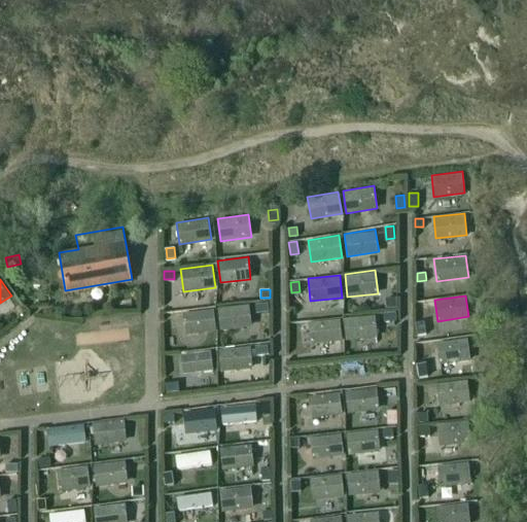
[(396,297),(386,298),(387,306),(396,306),(396,297)]
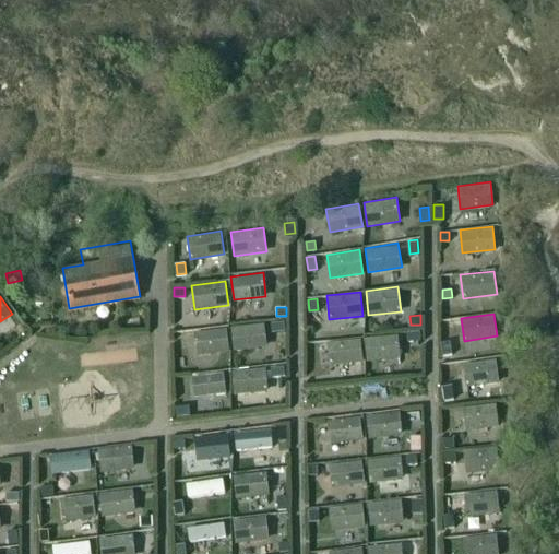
[(284,320),(271,321),(272,331),(285,329),(284,320)]
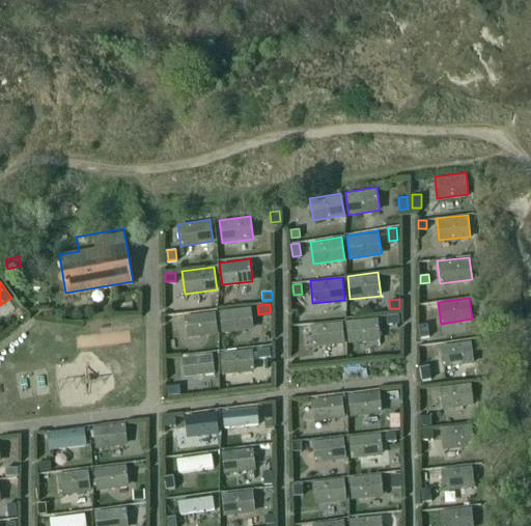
[(253,328),(250,306),(219,309),(222,332),(253,328)]
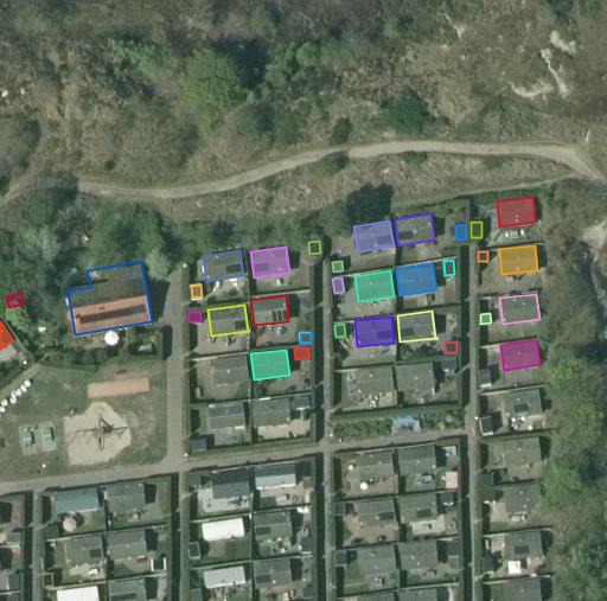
[(250,381),(247,353),(210,358),(213,384),(250,381)]
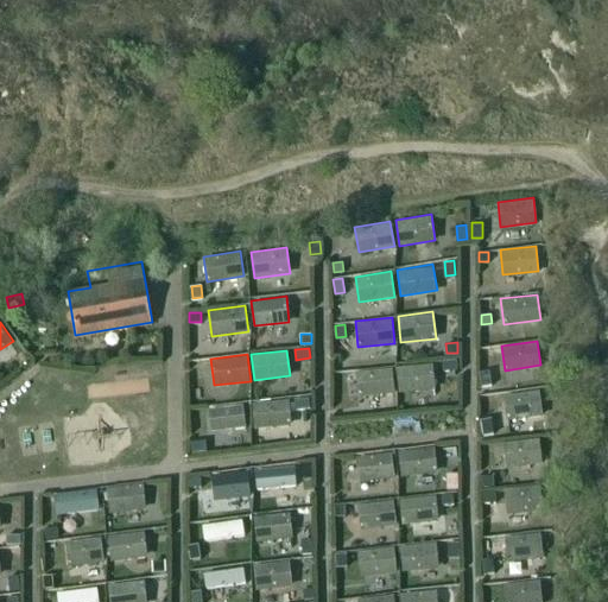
[(444,368),(458,367),(457,357),(443,359),(444,368)]
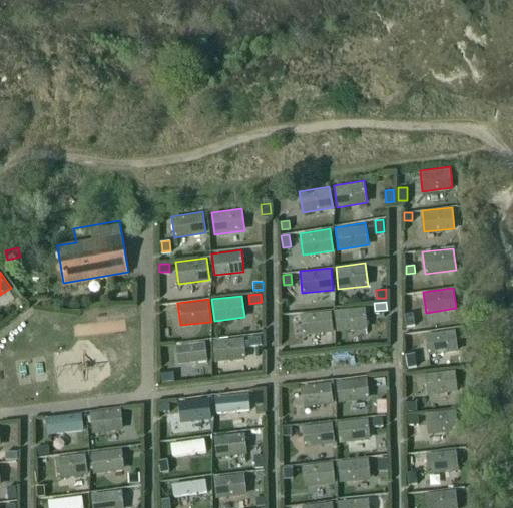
[(367,327),(365,306),(335,309),(337,330),(367,327)]
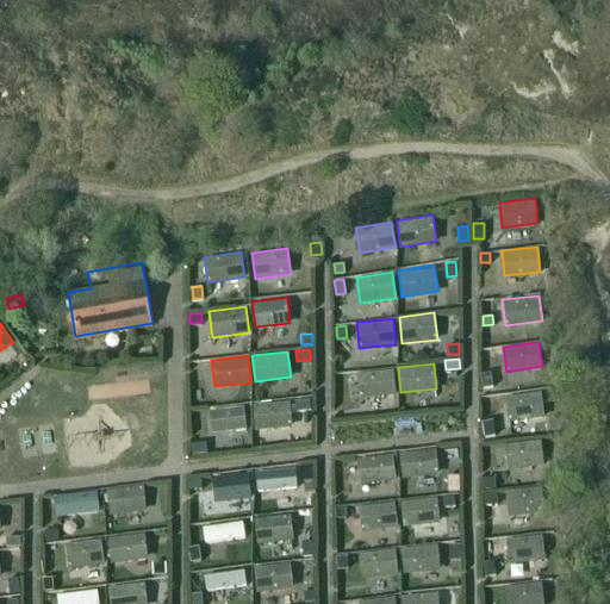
[(396,393),(393,367),(356,372),(360,397),(396,393)]
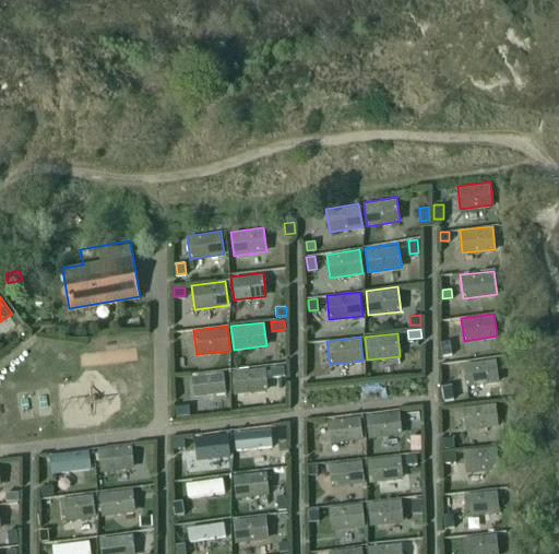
[(442,355),(452,353),(450,340),(441,342),(442,355)]
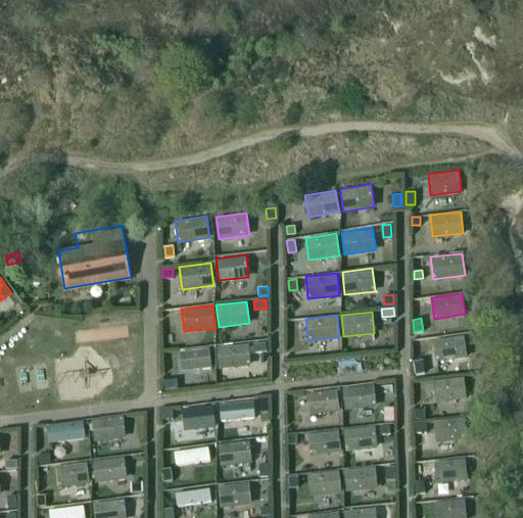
[(467,356),(464,334),(433,338),(436,361),(467,356)]
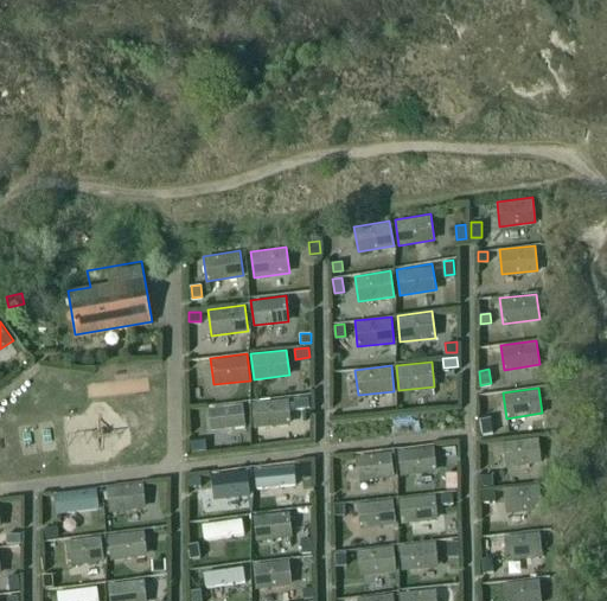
[(308,396),(294,397),(295,408),(310,407),(308,396)]
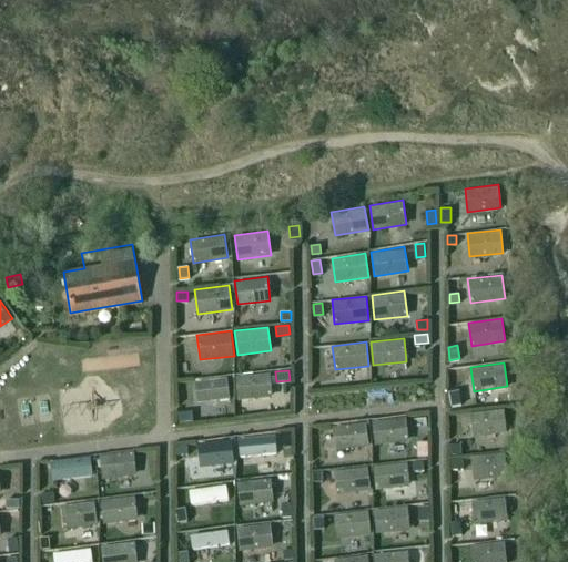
[(272,396),(270,373),(236,376),(239,399),(272,396)]
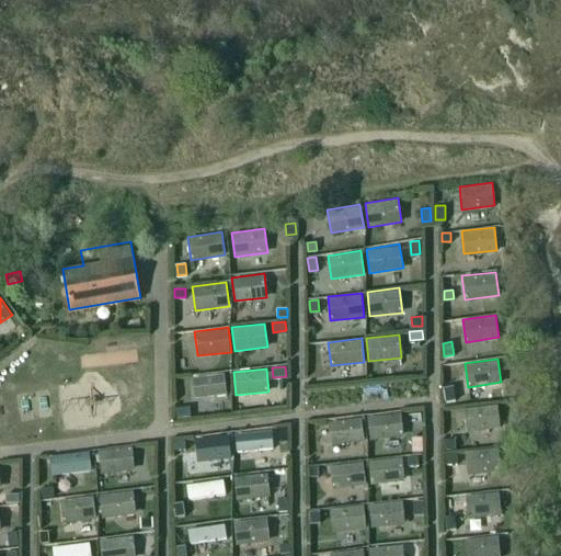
[(224,399),(220,376),(187,379),(190,403),(224,399)]
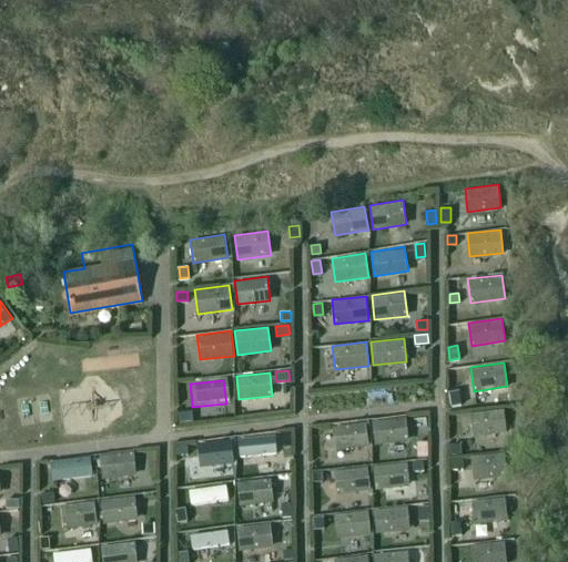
[(460,404),(459,391),(450,392),(453,405),(460,404)]
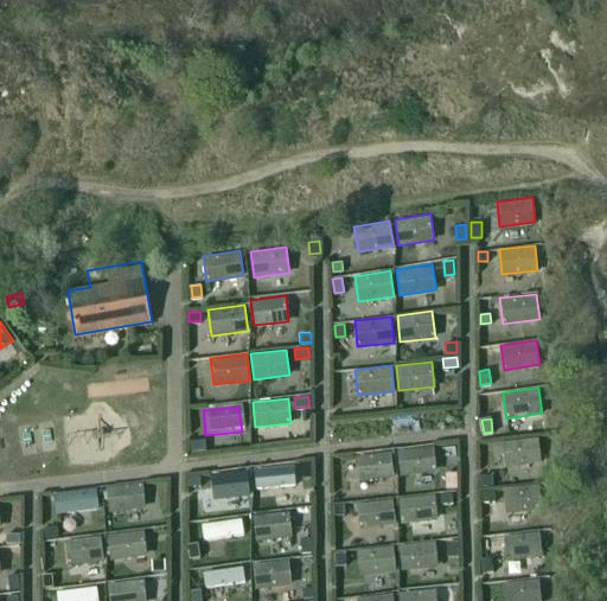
[(542,461),(538,436),(502,441),(505,466),(542,461)]
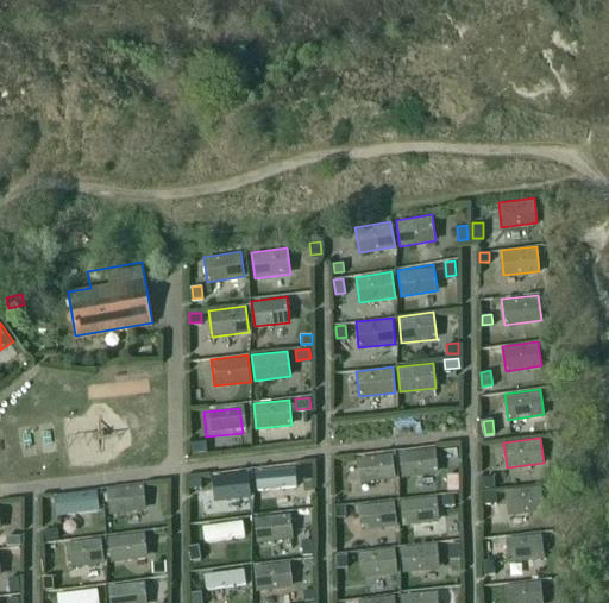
[(206,440),(192,443),(193,452),(207,451),(206,440)]
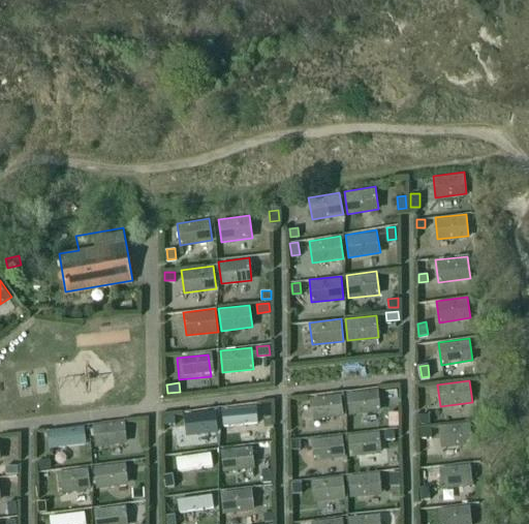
[(380,409),(377,389),(346,392),(348,413),(380,409)]
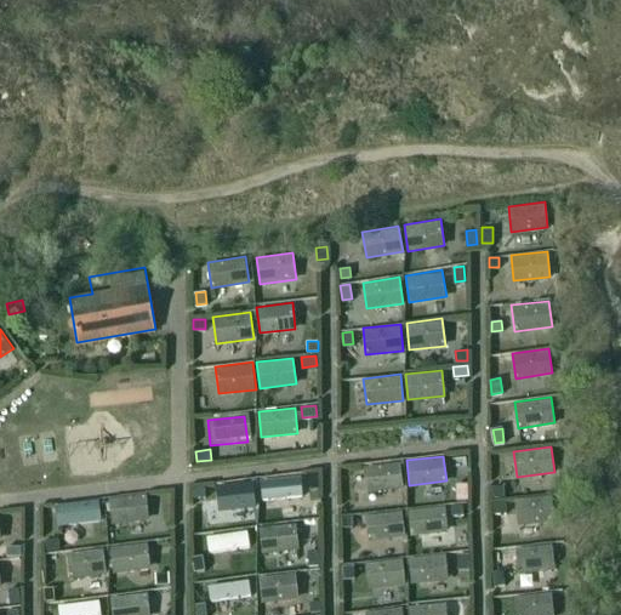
[(403,487),(399,461),(363,465),(365,491),(403,487)]
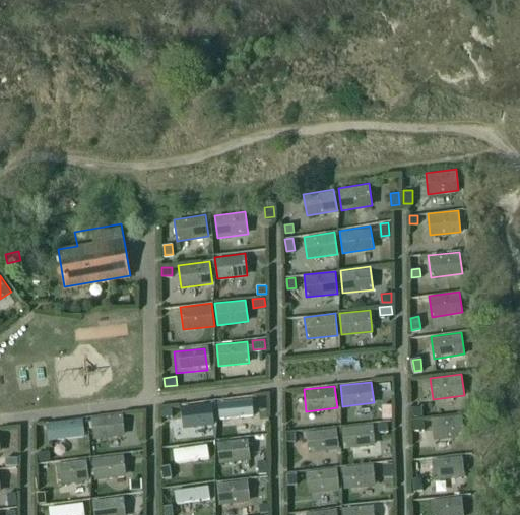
[(257,396),(258,408),(266,407),(265,395),(257,396)]
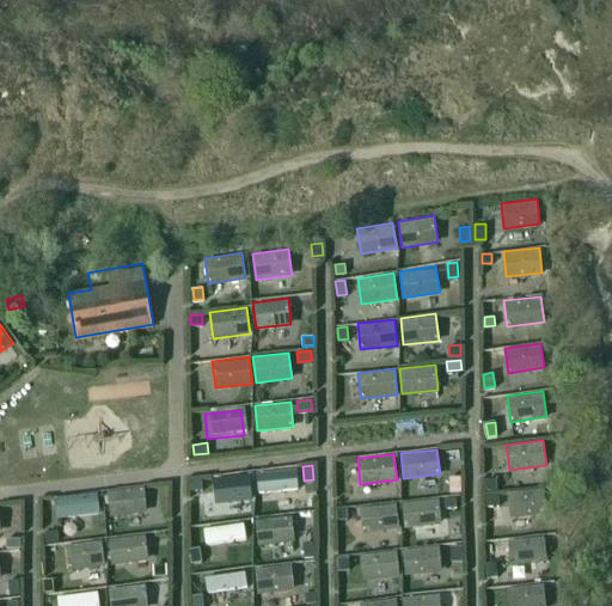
[(300,494),(297,469),(261,472),(263,499),(300,494)]
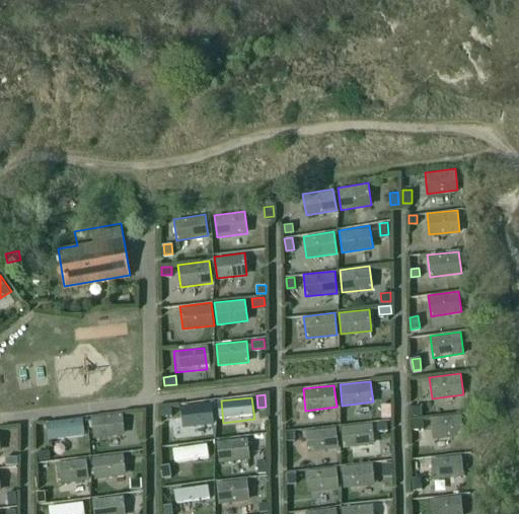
[(214,423),(212,400),(180,405),(182,427),(214,423)]
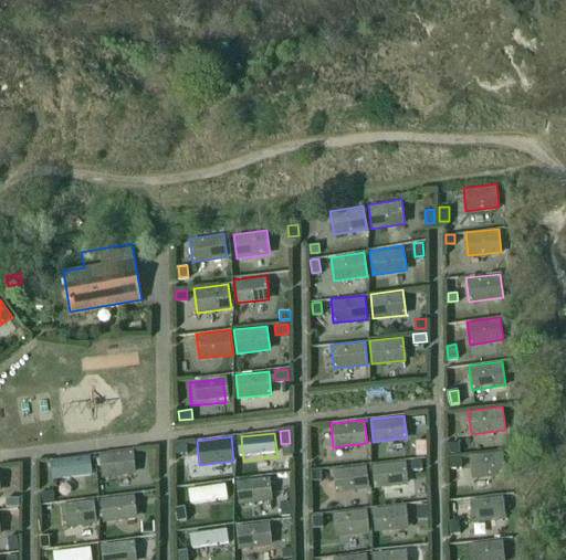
[(426,440),(417,440),(417,453),(426,453),(426,440)]
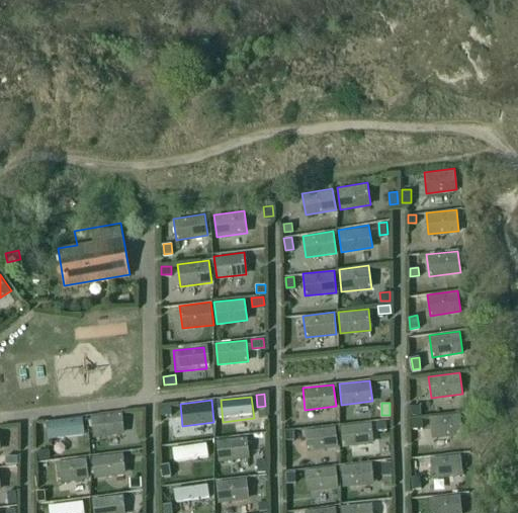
[(162,414),(171,414),(171,405),(161,405),(162,414)]
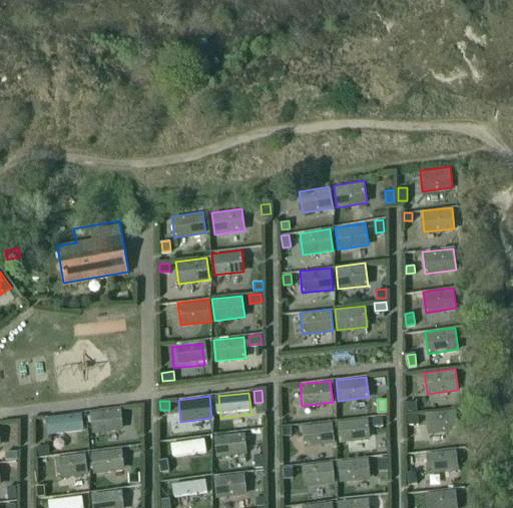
[(417,410),(417,402),(408,402),(408,410),(417,410)]
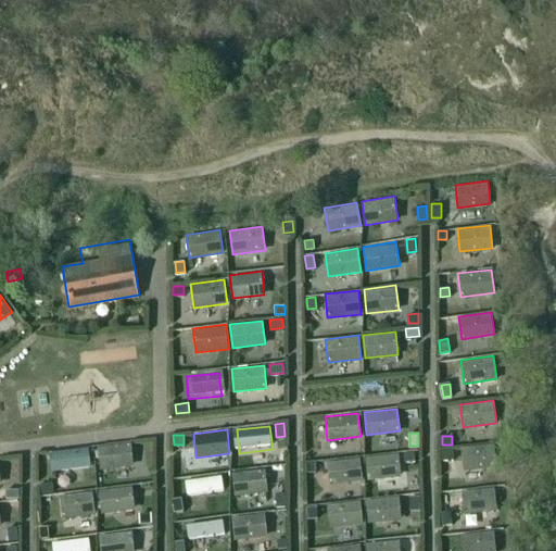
[(134,465),(130,441),(98,446),(101,470),(134,465)]
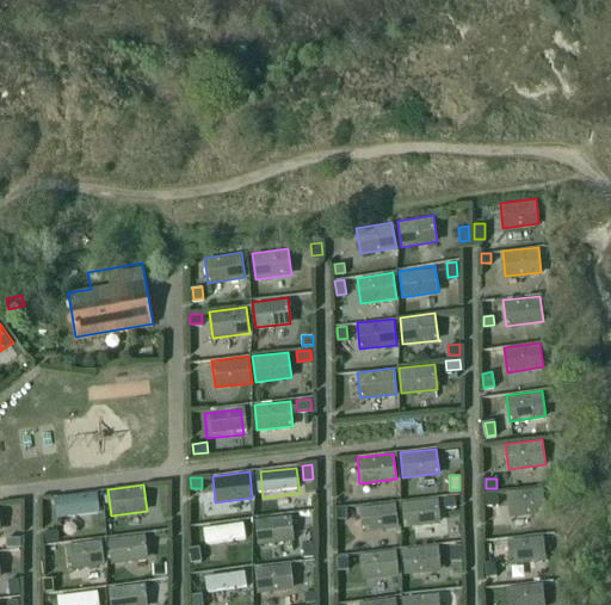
[(545,512),(543,486),(507,489),(510,516),(545,512)]
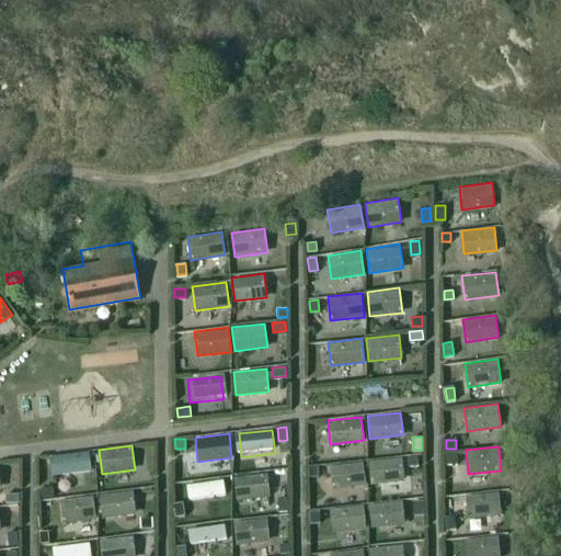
[(446,454),(447,464),(457,463),(457,453),(446,454)]
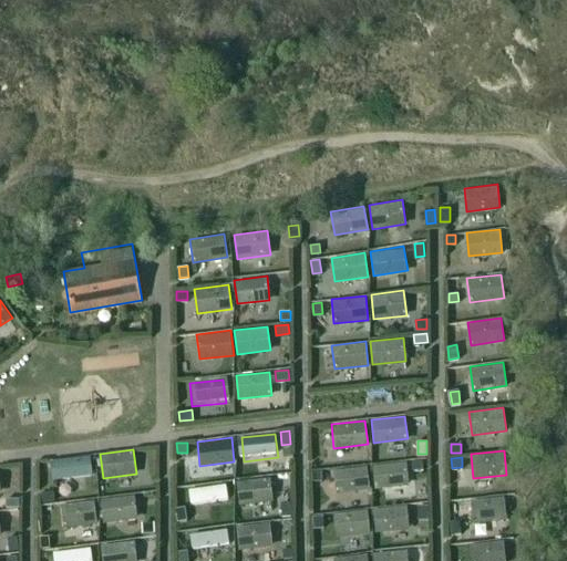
[(85,481),(83,458),(49,461),(52,485),(85,481)]
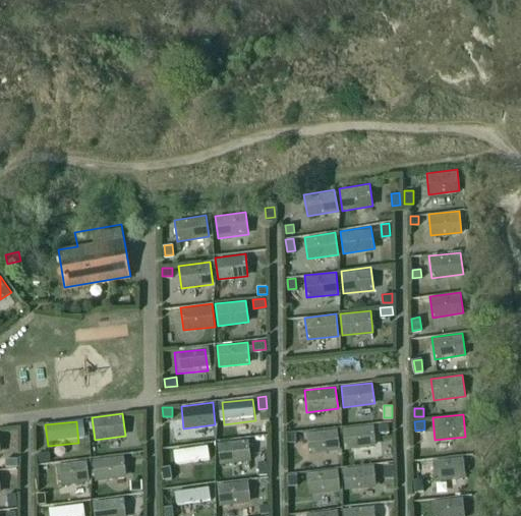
[(380,431),(389,431),(389,422),(379,423),(380,431)]
